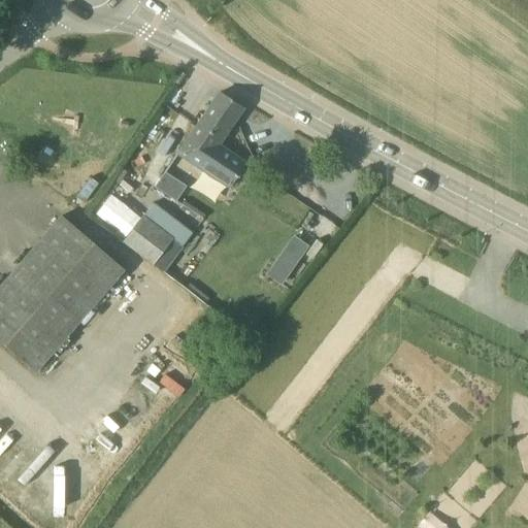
[(220,143),(243,109),(219,93),(178,154),(229,189),(248,162),(220,143)]
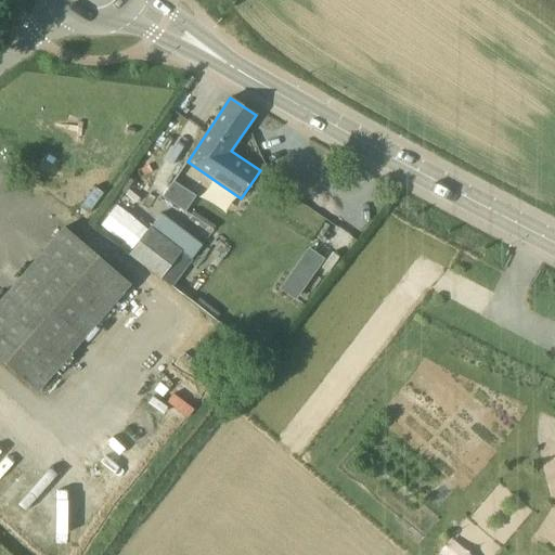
[(166,197),(185,208),(204,176),(185,165),(166,197)]
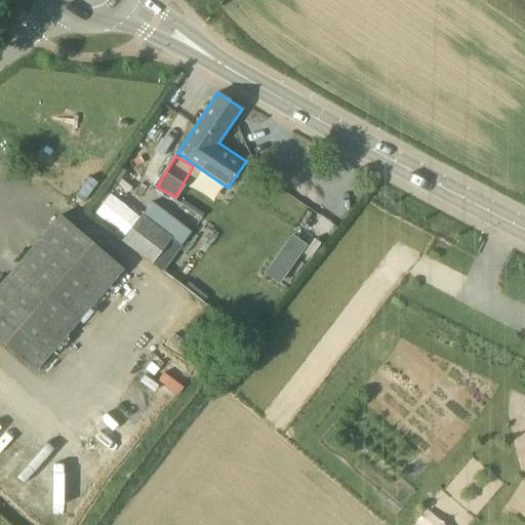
[(123,270),(76,229),(61,215),(0,285),(0,339),(36,371),(123,270)]
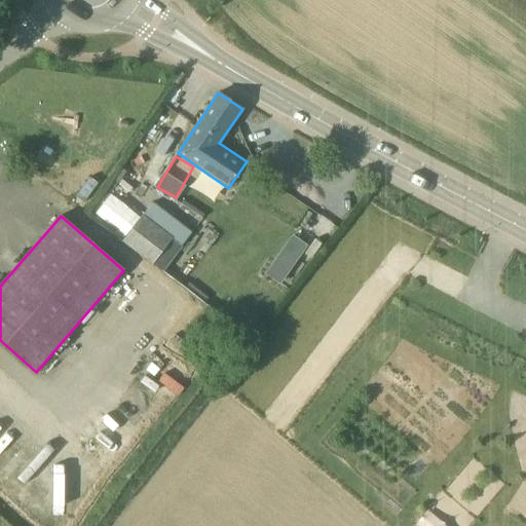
[(152,264),(171,238),(142,216),(122,241),(152,264)]
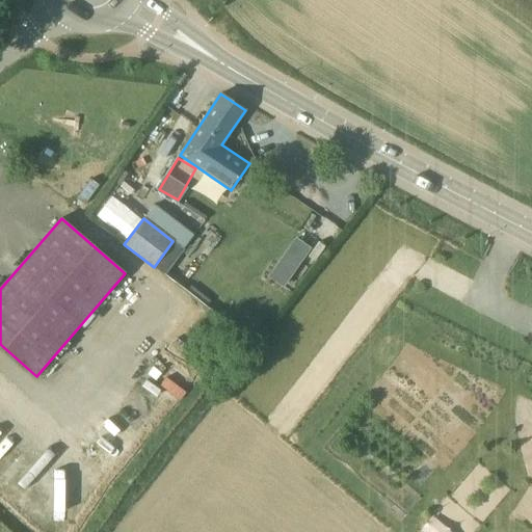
[(283,287),(291,275),(276,265),(268,276),(283,287)]
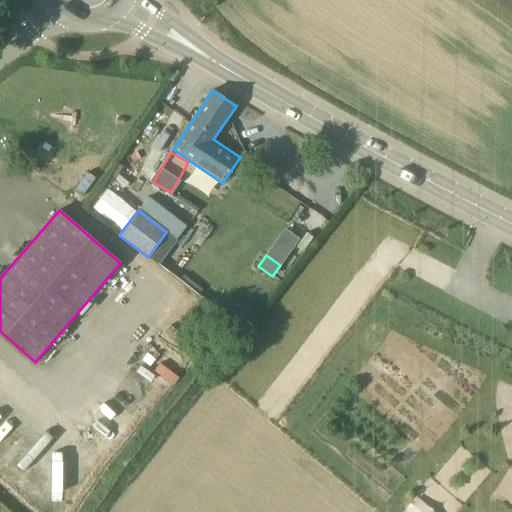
[(162,349),(147,373),(172,390),(187,366),(162,349)]
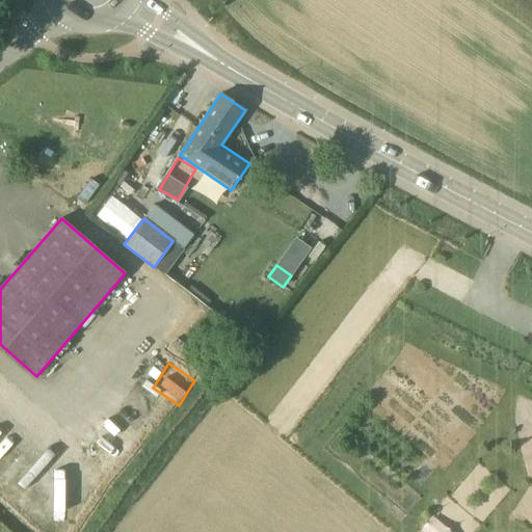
[(118,479),(149,441),(120,419),(90,457),(118,479)]
